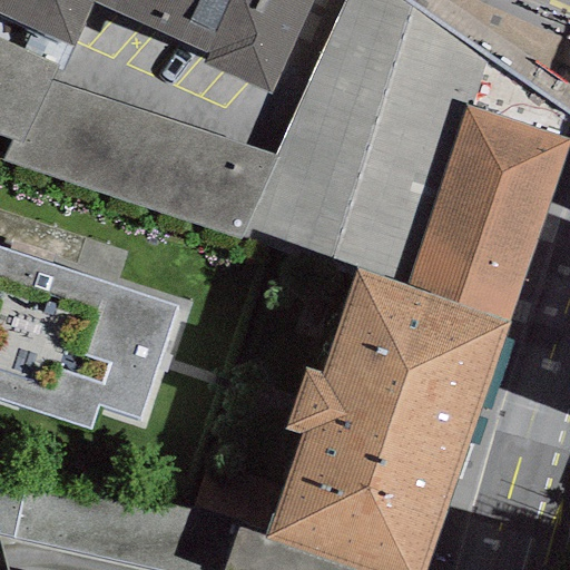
[(0,0),(0,16),(74,48),(92,5),(207,55),(203,64),(271,94),(312,0),(0,0)]
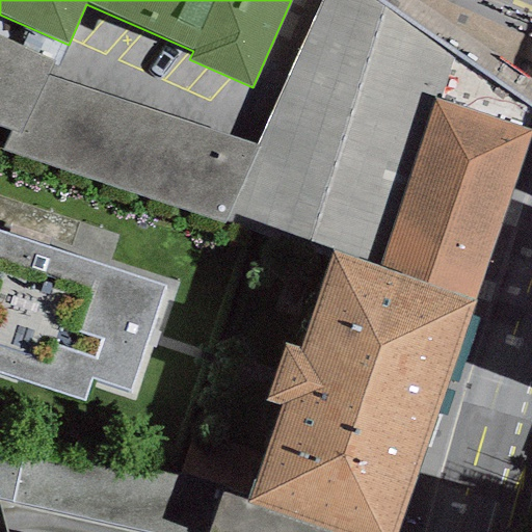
[(452,56),(373,0),(320,0),(257,147),(228,212),(331,253),(377,269),(433,99),(440,101),(452,56)]
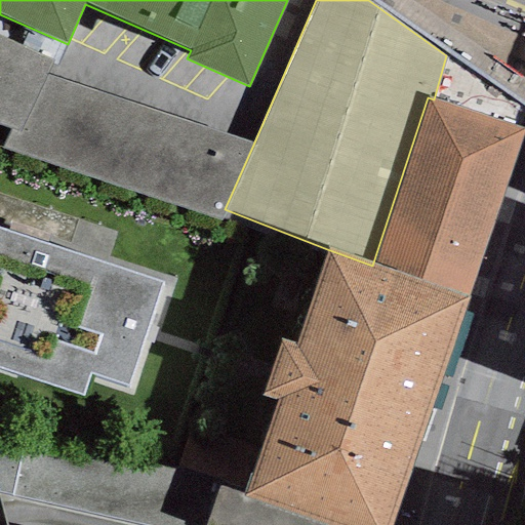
[(52,62),(0,38),(0,126),(10,130),(1,148),(219,221),(225,209),(253,145),(47,74),(52,62)]
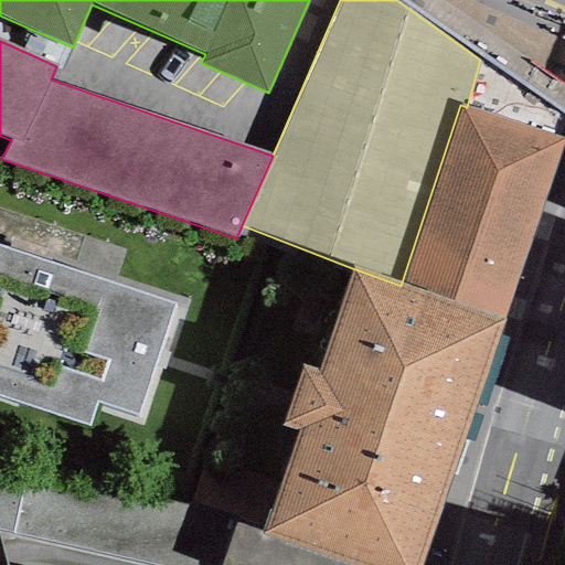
[(467,107),(460,105),(401,286),(505,320),(564,139),(467,107)]
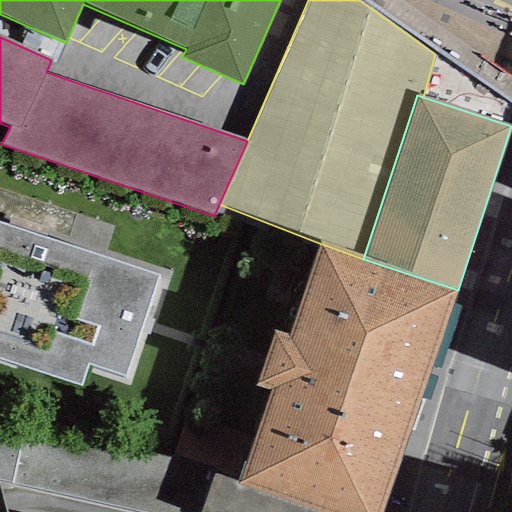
[(159,277),(0,225),(0,359),(81,386),(89,364),(126,377),(159,277)]
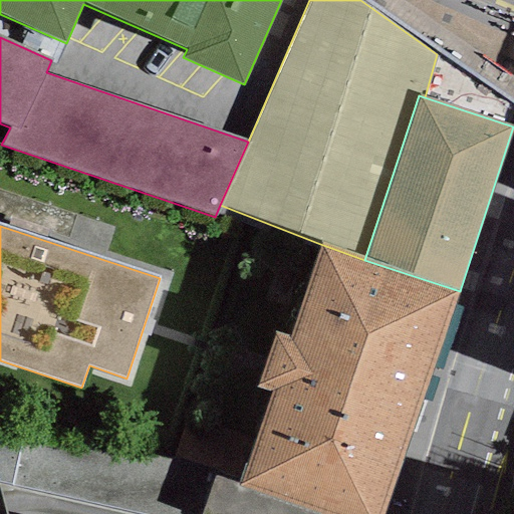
[(382,513),(460,291),(364,260),(320,244),(287,339),(273,334),(256,384),(272,391),(240,486),(320,513),(382,513)]
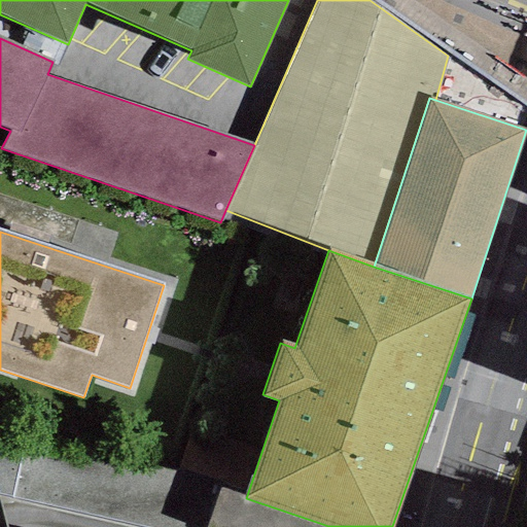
[(328,526),(246,498),(216,491),(201,526),(328,526)]
